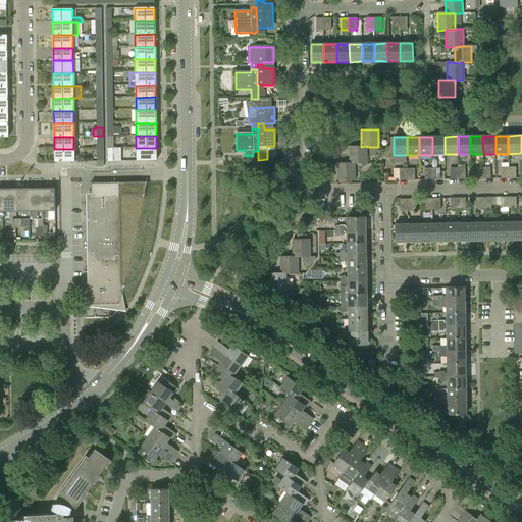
[(445,154),(445,137),(432,137),(432,155),(445,154)]
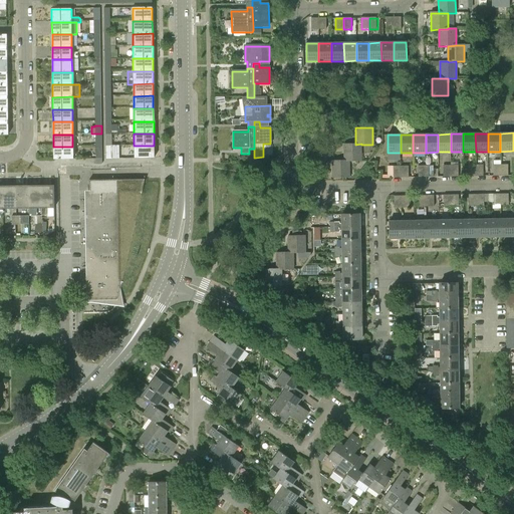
[(361,144),(355,145),(343,145),(344,161),(349,161),(349,162),(361,162),(361,145),(361,144)]
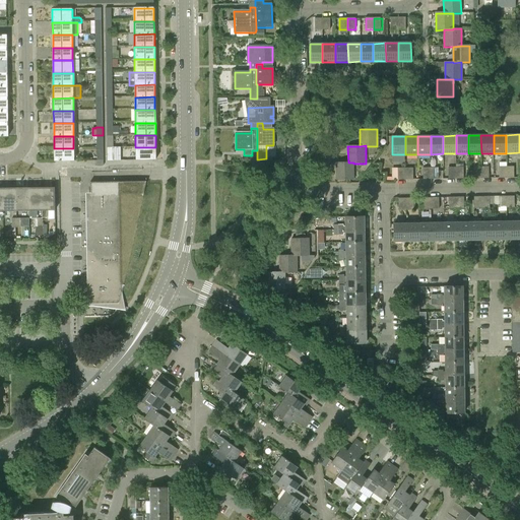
[(120,160),(120,147),(113,147),(107,147),(107,160),(113,160),(120,160)]
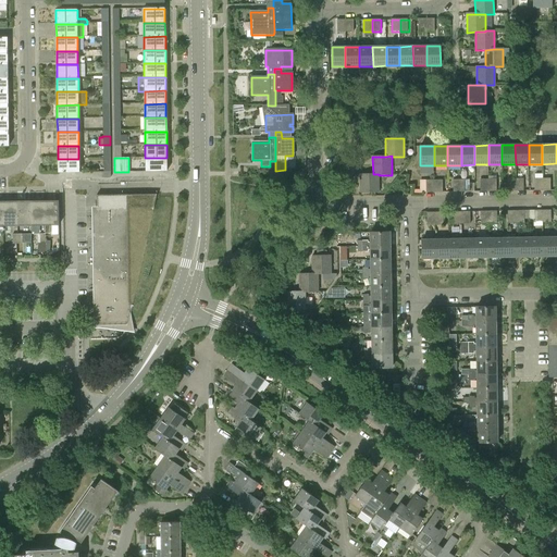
[(166,158),(145,158),(145,172),(166,172),(166,158)]
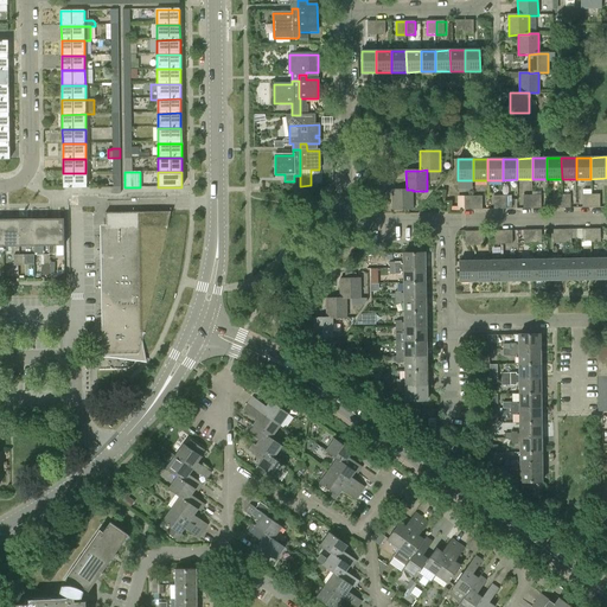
[(63,173),(63,189),(87,189),(85,173),(63,173)]
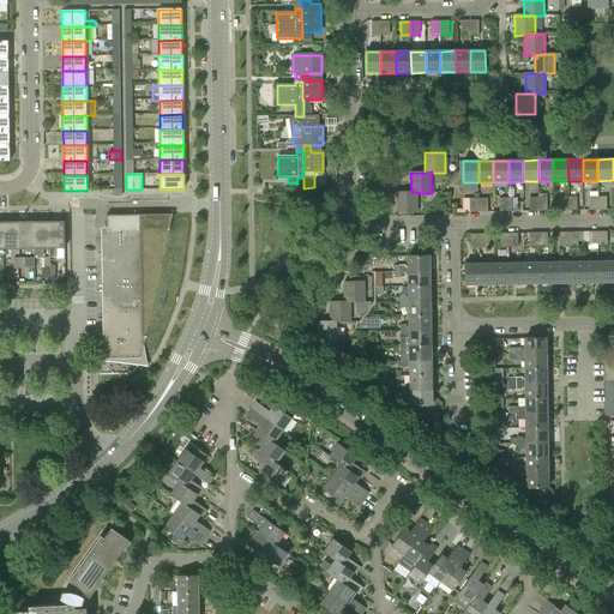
[(417,212),(417,193),(417,192),(411,192),(397,192),(397,212),(417,212)]
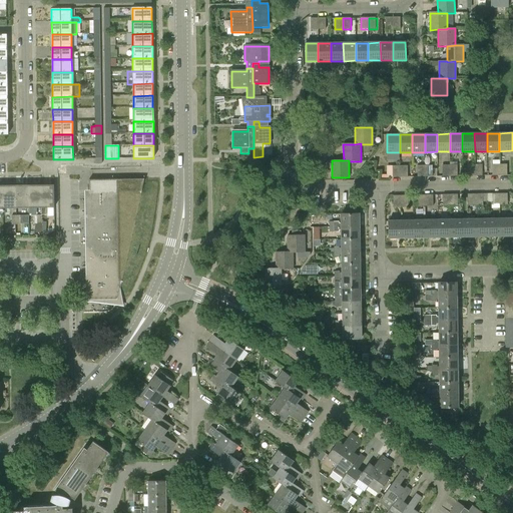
[(140,193),(141,193),(141,191),(143,181),(144,179),(144,178),(117,179),(91,179),(88,179),(89,190),(89,200),(90,301),(116,300),(117,300),(119,292),(121,282),(121,280),(140,193)]
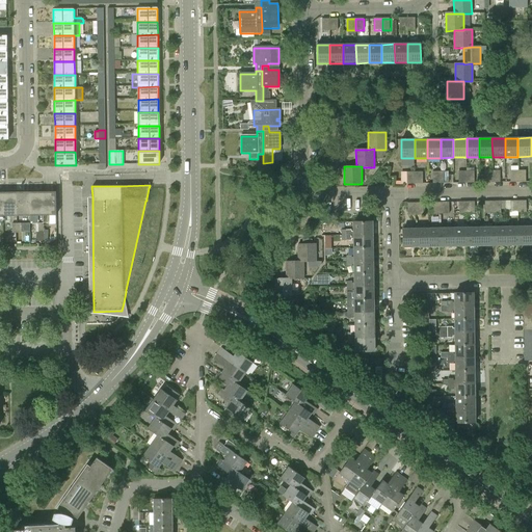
[(16,216),(16,192),(3,192),(3,216),(16,216)]
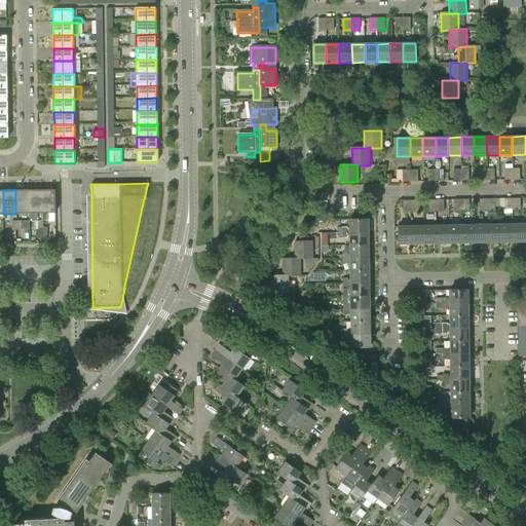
[(29,214),(29,190),(15,190),(15,214),(29,214)]
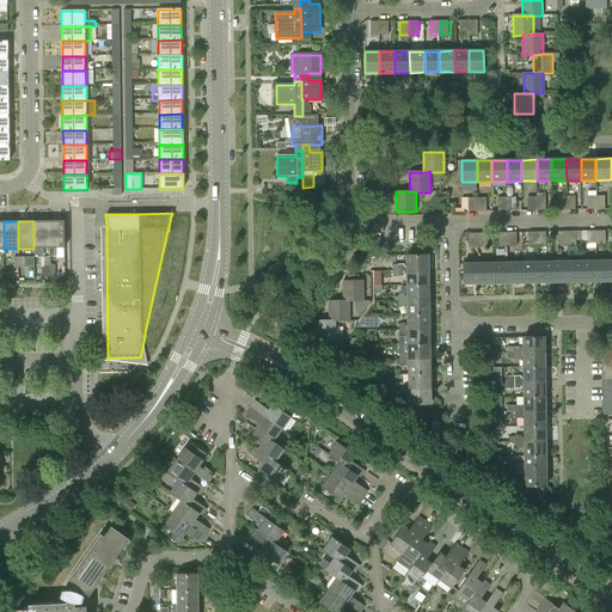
[(49,249),(48,221),(34,221),(34,249),(49,249)]
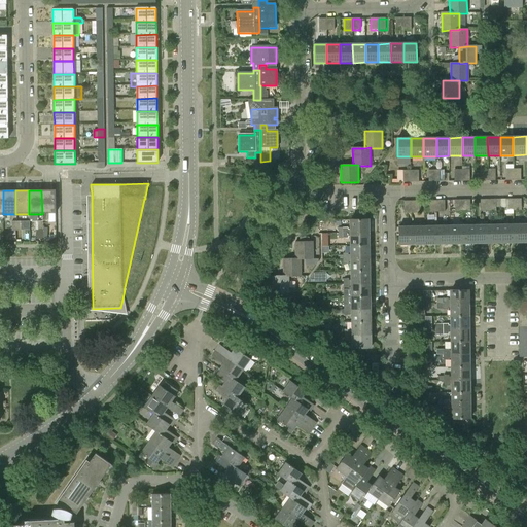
[(55,190),(41,190),(42,214),(42,221),(47,221),(47,214),(55,214),(55,190)]
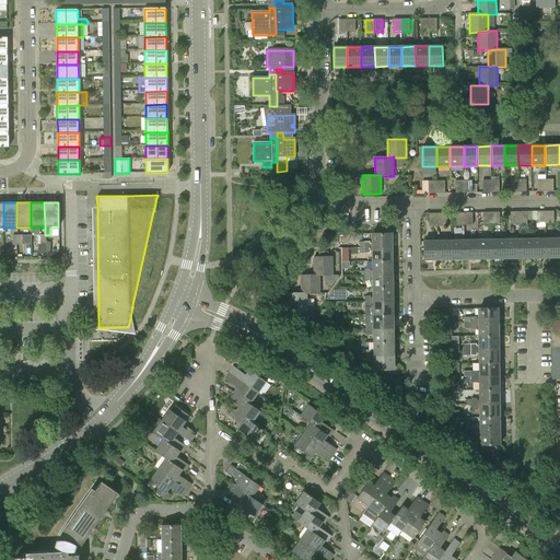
[(359,242),(359,247),(392,247),(391,233),(371,234),(372,243),(369,243),(369,242),(359,242)]
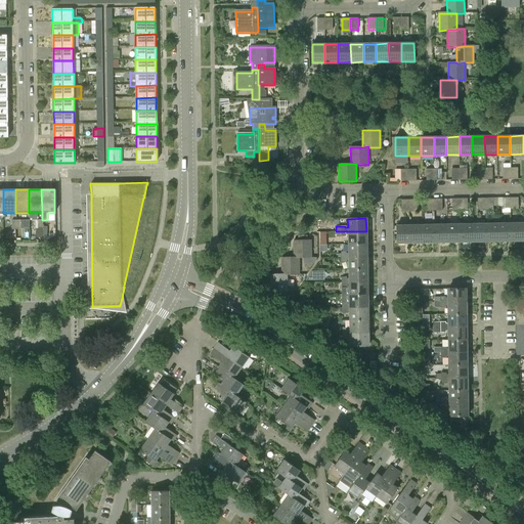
[(523,233),(523,223),(511,224),(511,242),(523,241),(523,233)]
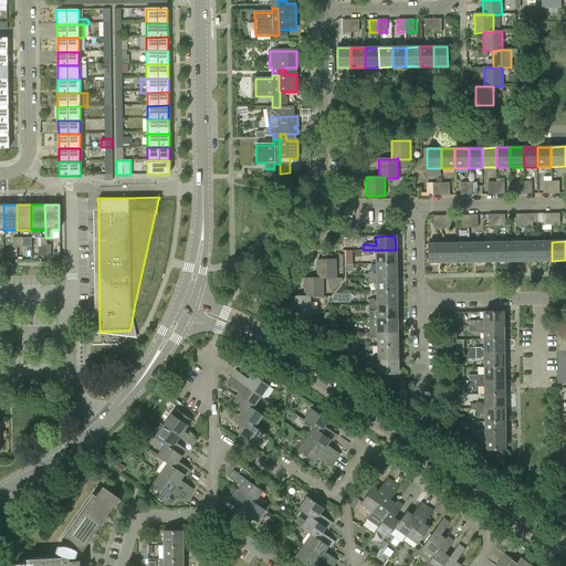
[(483,243),(483,262),(498,262),(498,242),(483,243)]
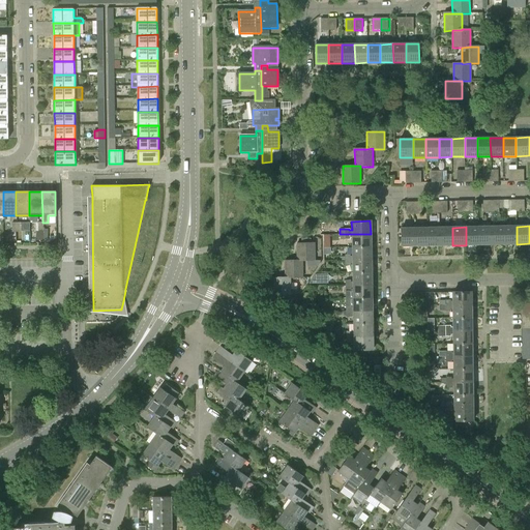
[(466,227),(466,245),(478,245),(478,227),(466,227)]
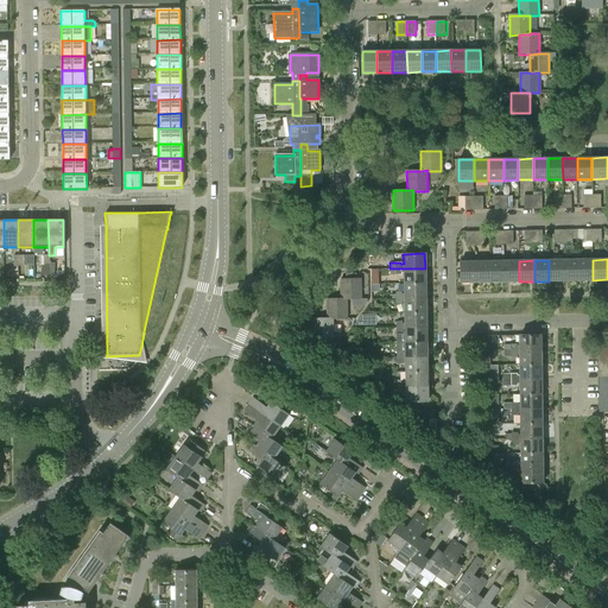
[(549,260),(549,282),(563,282),(563,260),(549,260)]
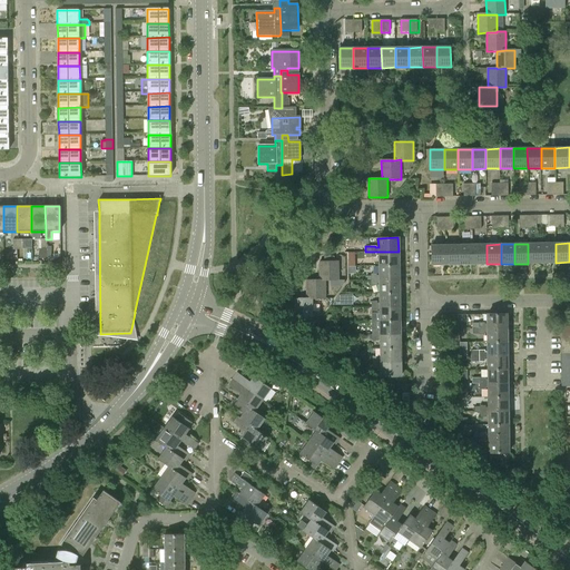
[(528,244),(528,264),(542,263),(542,244),(528,244)]
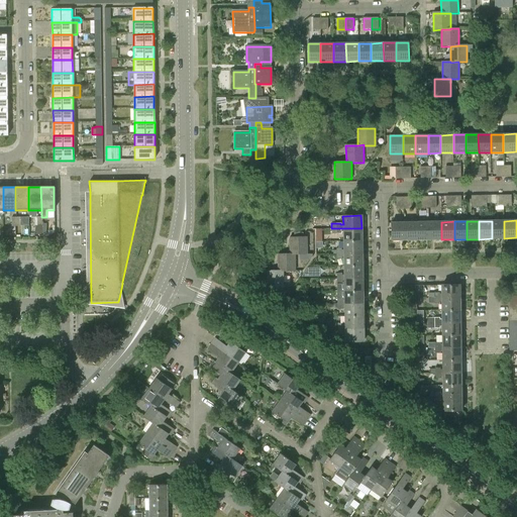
[(492,221),(492,238),(504,238),(504,221),(492,221)]
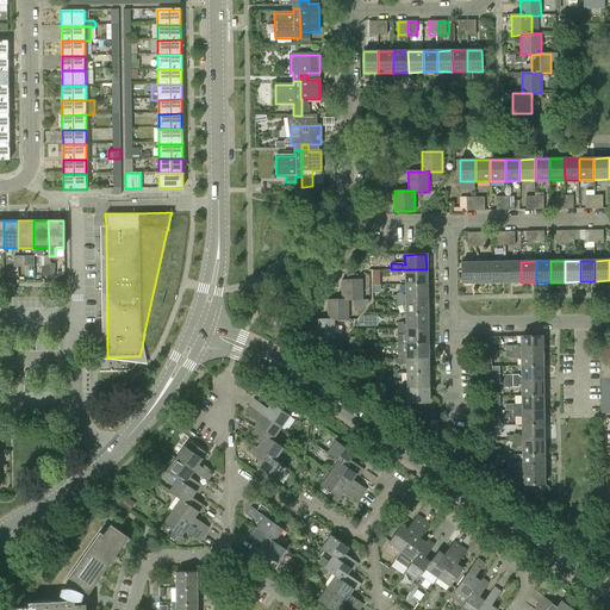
[(462,284),(477,284),(477,262),(461,263),(462,284)]
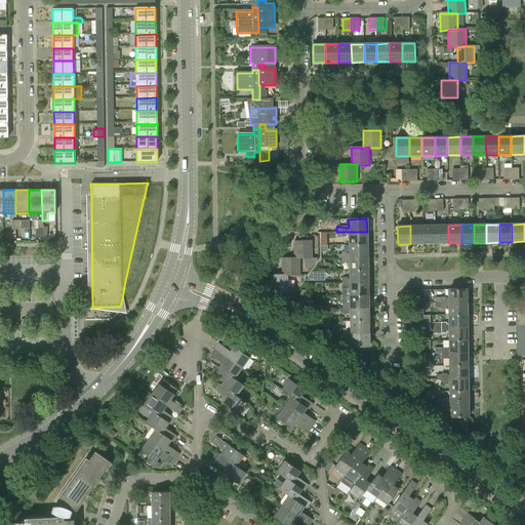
[(423,244),(422,226),(410,226),(410,244),(423,244)]
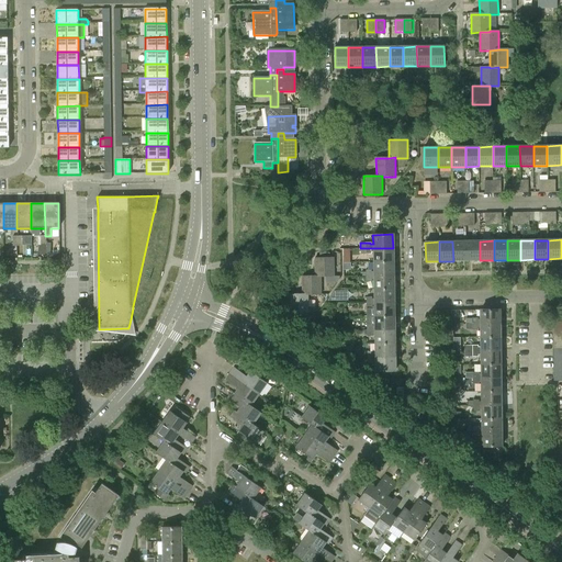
[(452,242),(453,261),(467,261),(465,242),(452,242)]
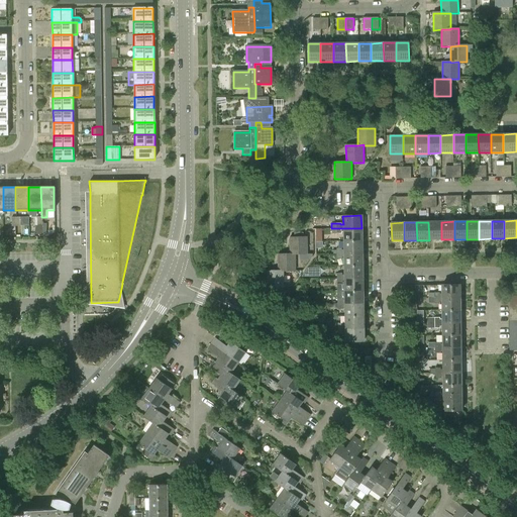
[(428,222),(429,240),(441,239),(441,222),(428,222)]
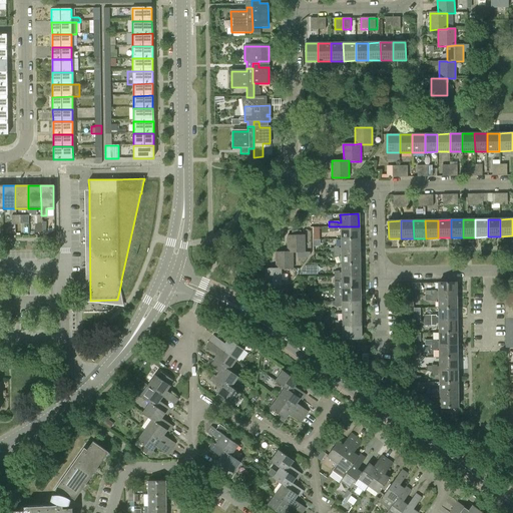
[(341,238),(359,238),(359,226),(329,226),(329,231),(338,231),(338,230),(341,230),(341,238)]
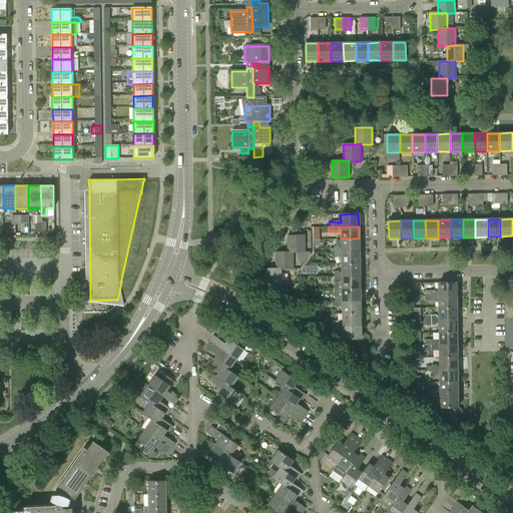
[(288,252),(293,252),(305,252),(305,234),(301,234),(293,235),(288,235),(288,251),(288,252)]
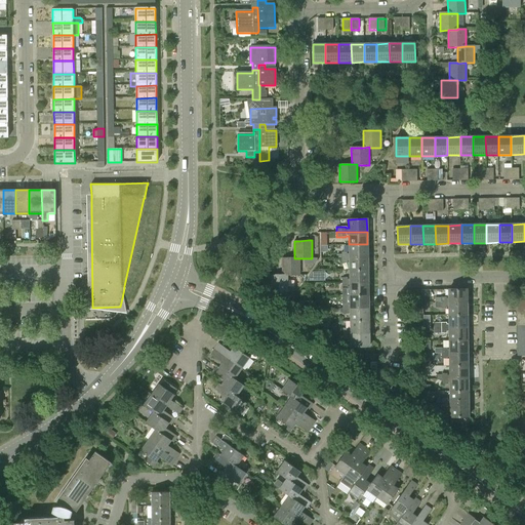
[(340,257),(367,257),(367,244),(349,244),(349,254),(347,254),(346,252),(340,252),(340,257)]
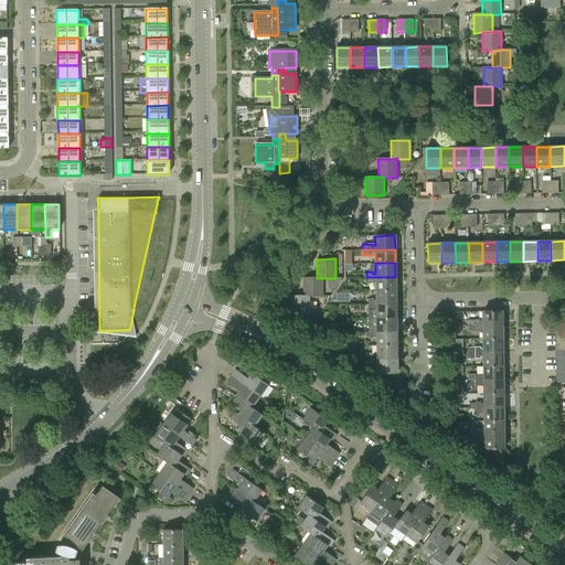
[(322,278),(317,278),(317,277),(304,277),(304,296),(309,296),(322,296),(322,278)]
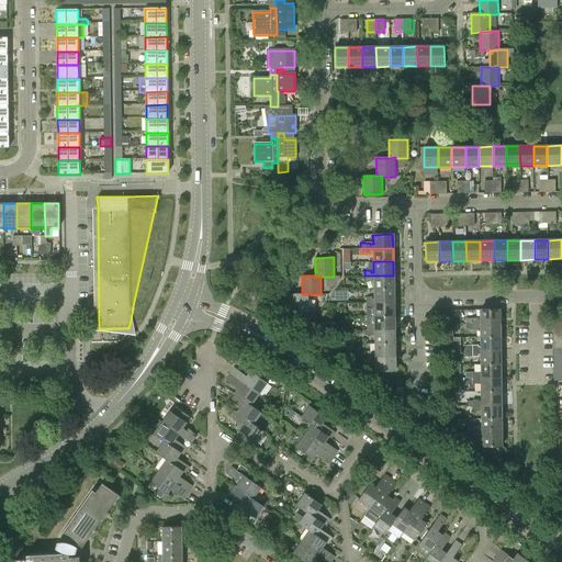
[(374,289),(394,289),(393,276),(364,276),(364,281),(371,281),(371,279),(373,279),(374,289)]
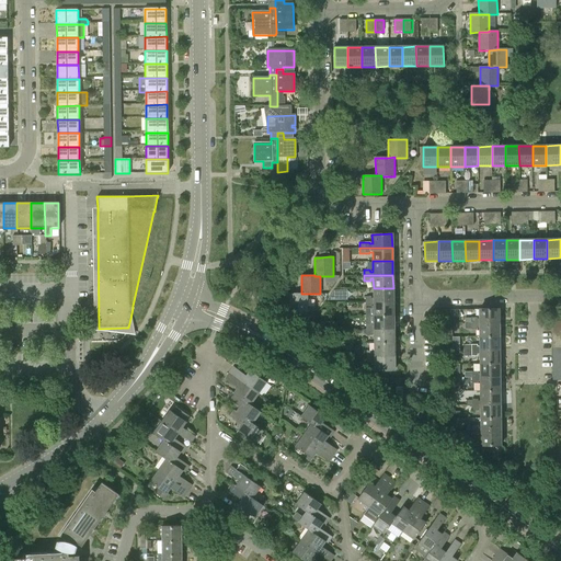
[(365,302),(393,302),(393,288),(374,288),(374,298),(370,298),(370,297),(365,297),(365,302)]
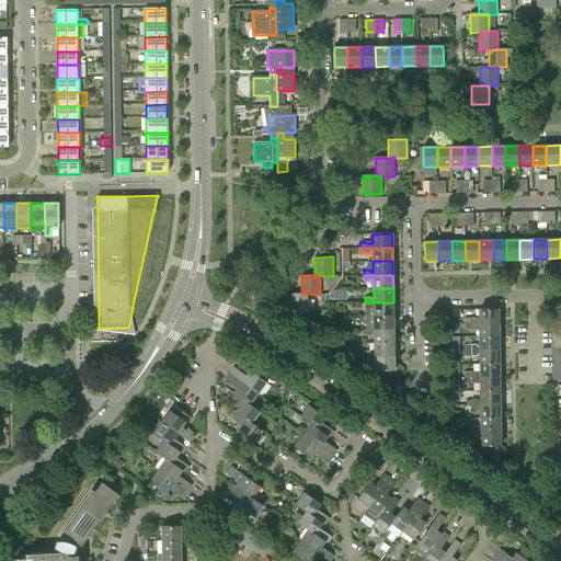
[(307,294),(301,294),(288,294),(289,312),(307,312),(307,294)]
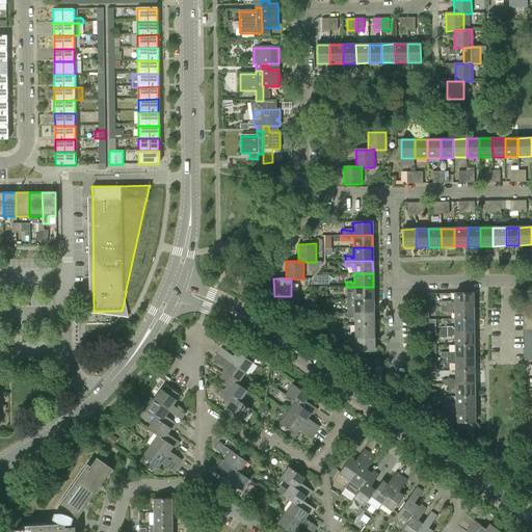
[(346,299),(373,299),(373,287),(346,287),(346,299)]
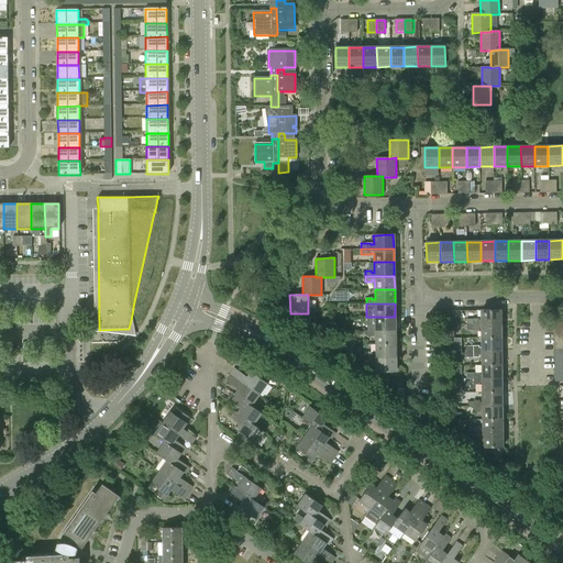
[(466,319),(466,324),(501,324),(501,310),(482,310),(482,320),(478,320),(478,319),(473,319),(466,319)]
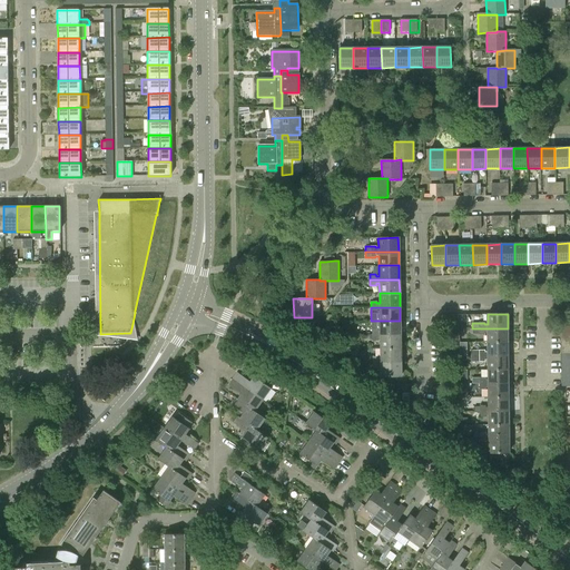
[(400,321),(371,321),(372,335),(400,334),(400,321)]
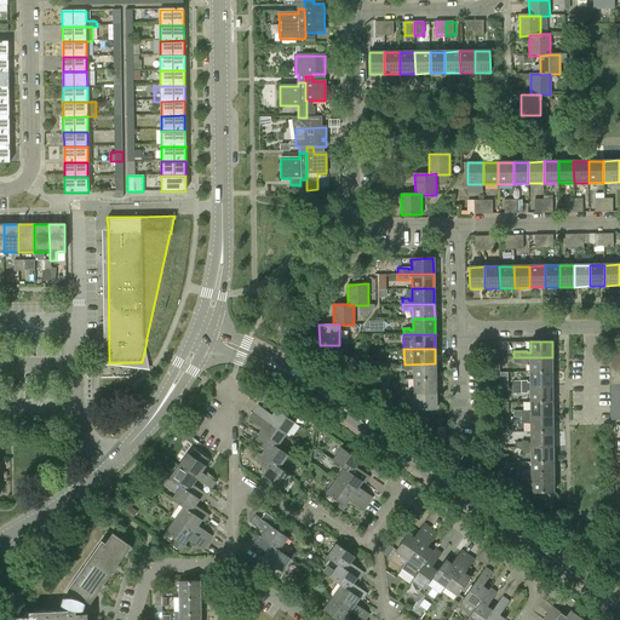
[(530,372),(552,372),(552,357),(514,357),(514,363),(528,363),(528,362),(530,362),(530,372)]
